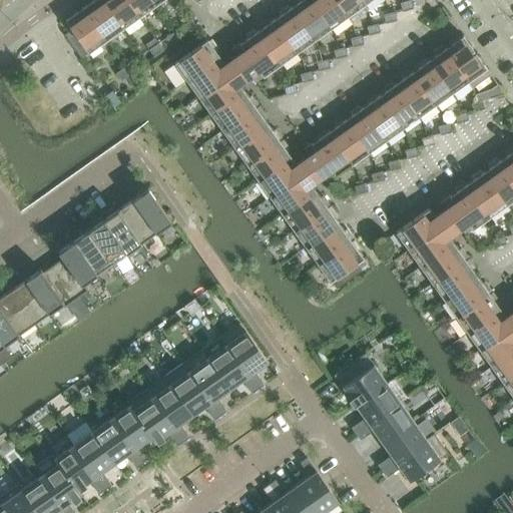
[(83,6),(82,7),(87,14),(100,32),(106,40),(122,28),(117,20),(104,2),(102,0),(84,0),(81,3),(83,6)]
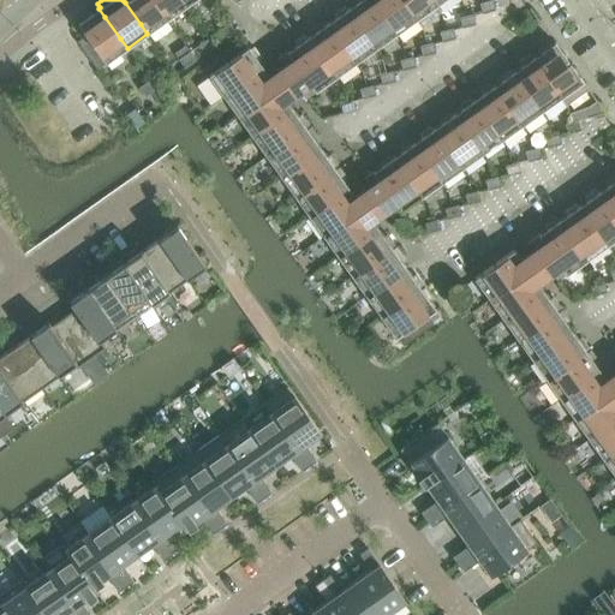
[(123,0),(125,3),(141,24),(147,34),(167,19),(160,10),(153,0),(123,0)]
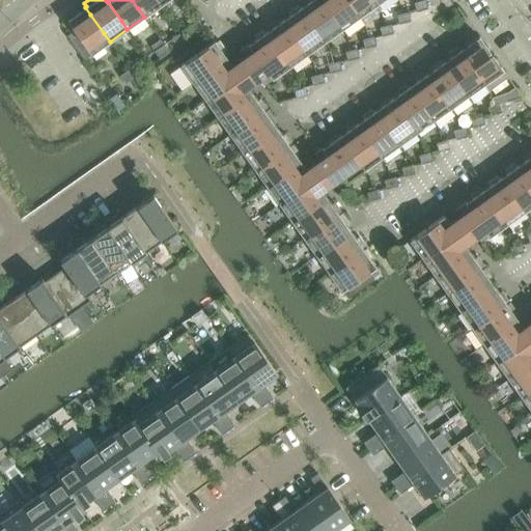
[(132,0),(138,8),(144,17),(161,4),(158,0),(132,0)]
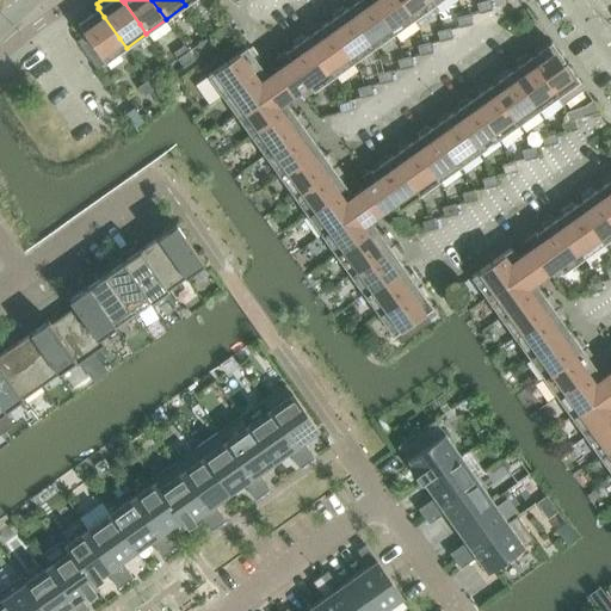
[(352,0),(355,2),(346,8),(352,17),(368,38),(374,48),(394,34),(388,24),(372,2),(370,0),(352,0)]
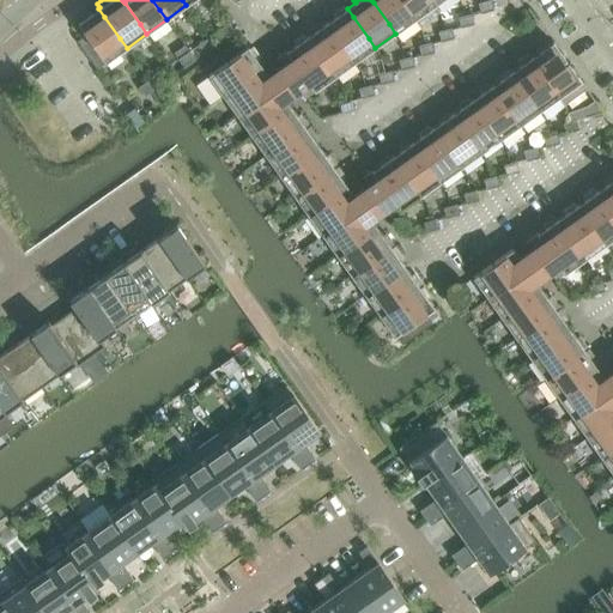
[(371,0),(374,2),(389,24),(395,34),(416,19),(408,10),(401,0),(371,0)]
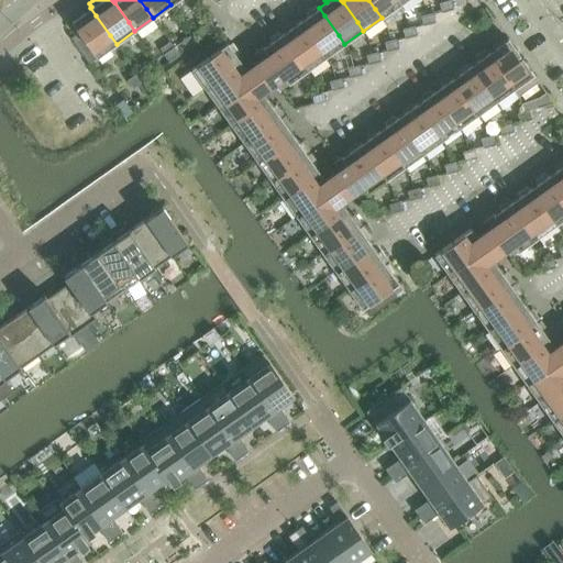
[(368,0),(375,9),(382,18),(399,4),(396,0),(368,0)]
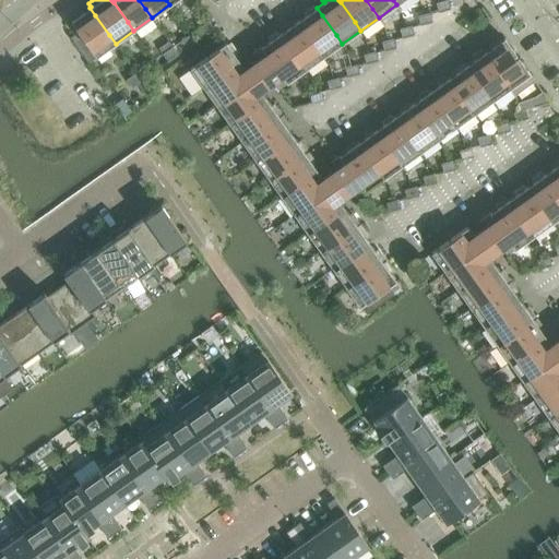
[(451,9),(448,0),(444,0),(436,2),(439,12),(451,9)]
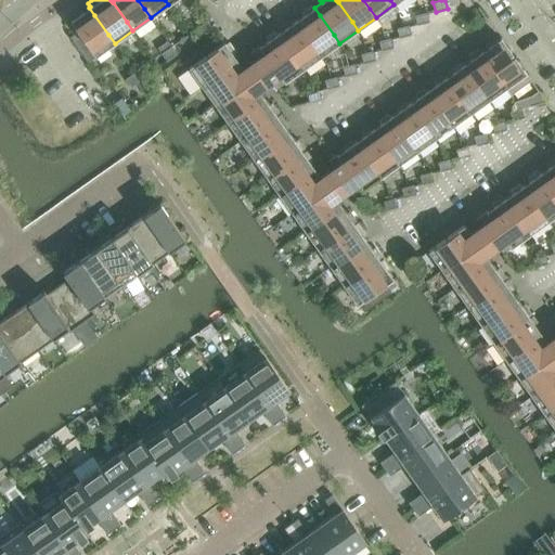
[(304,15),(296,21),(301,27),(315,48),(321,55),(339,43),(334,35),(320,15),(314,8),(313,9),(310,4),(300,12),(304,15)]
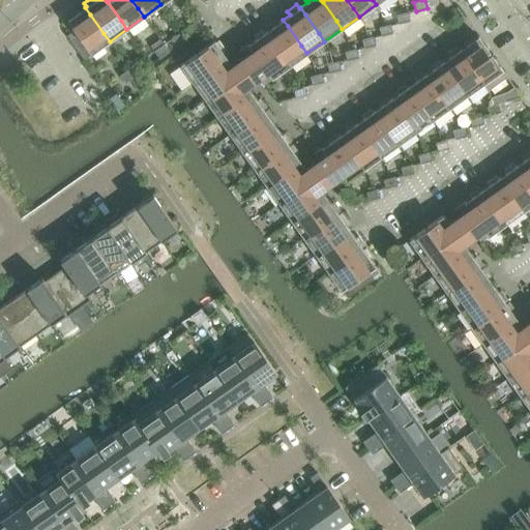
[(75,30),(67,35),(84,59),(91,54),(110,41),(104,33),(90,15),(85,7),(79,12),(76,8),(66,16),(69,19),(67,20),(72,27),(75,30)]
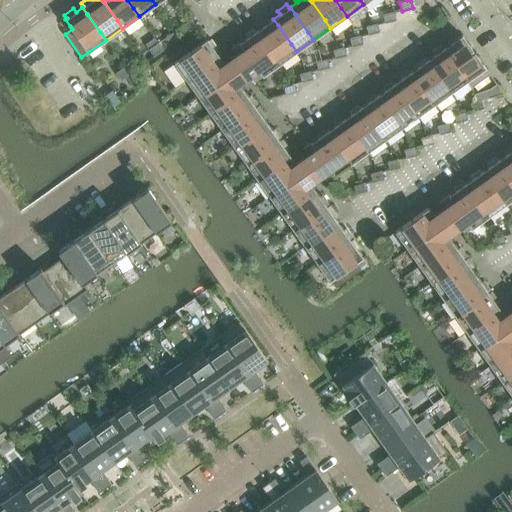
[(394,11),(383,14),(385,23),(396,20),(394,11)]
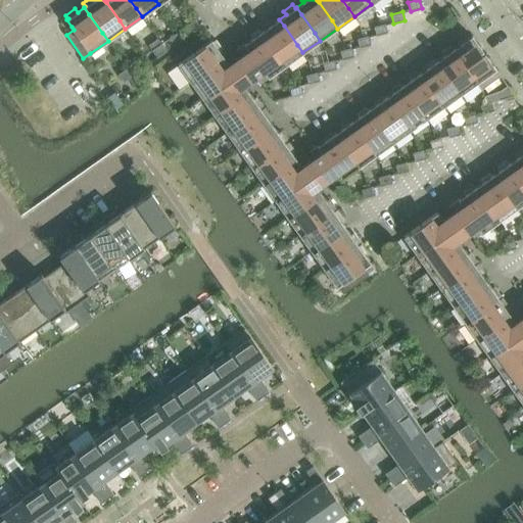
[(276,16),(267,22),(269,27),(263,32),(267,38),(281,57),(286,64),(302,52),(297,45),(284,26),(279,19),(278,19),(276,16)]
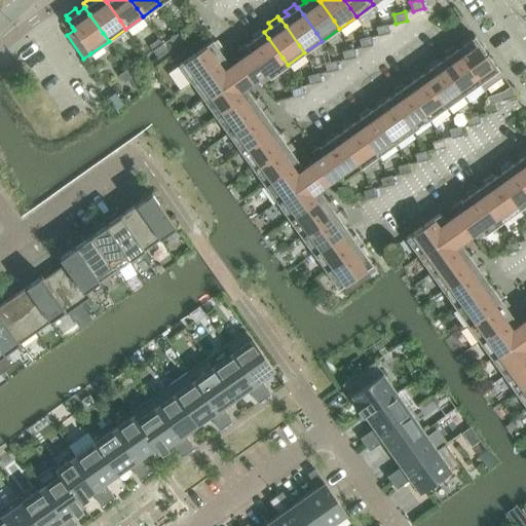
[(196,20),(187,26),(192,34),(201,27),(196,20)]
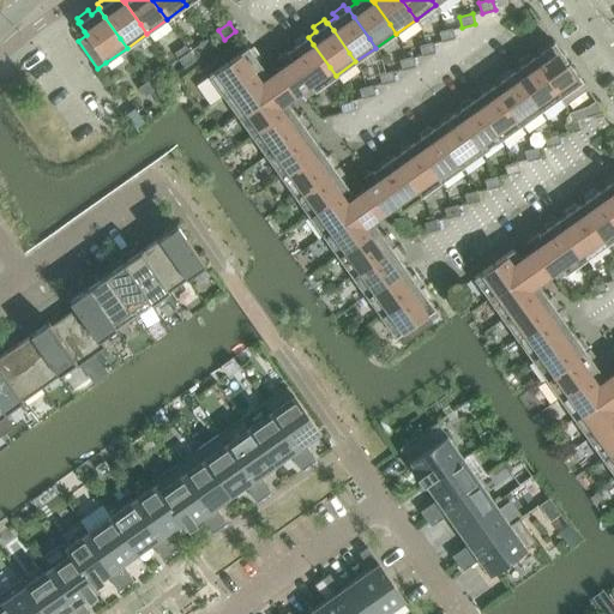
[(452,28),(439,31),(443,42),(455,38),(452,28)]
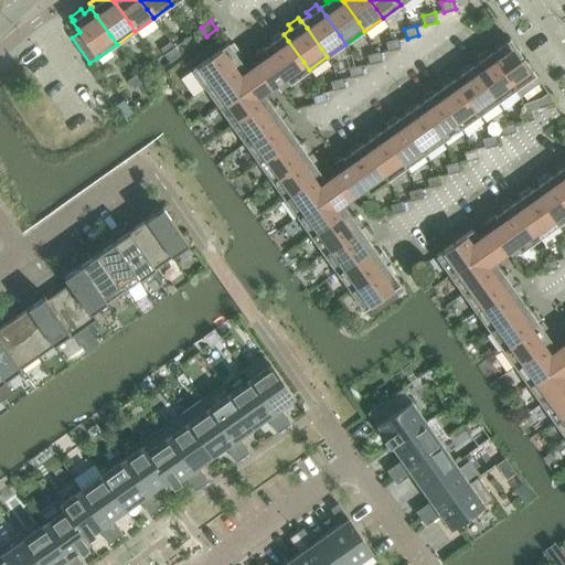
[(269,38),(273,42),(265,46),(270,54),(274,59),(278,65),(281,71),(285,75),(290,83),(309,70),(304,62),(288,41),(284,34),(283,34),(279,31),(269,38)]
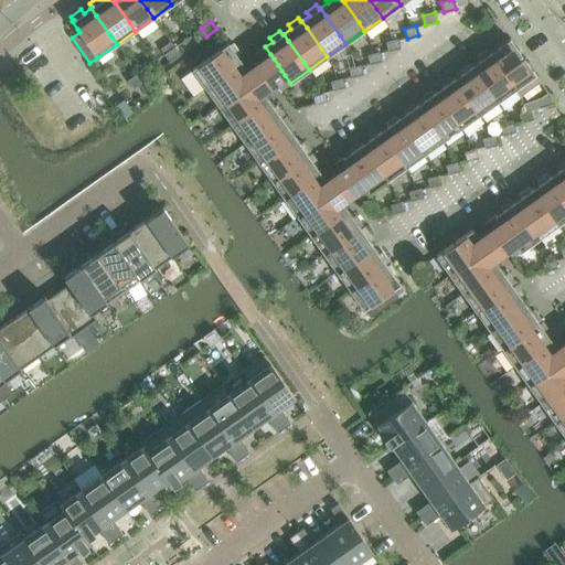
[(199,42),(192,34),(182,41),(189,50),(199,42)]
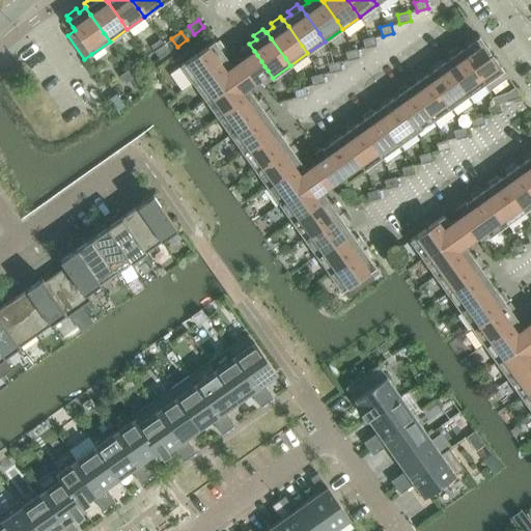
[(480,76),(485,83),(484,84),(488,90),(508,77),(501,66),(498,63),(492,54),(491,53),(479,36),(477,37),(475,34),(466,40),(468,45),(460,50),(467,58),(480,76)]
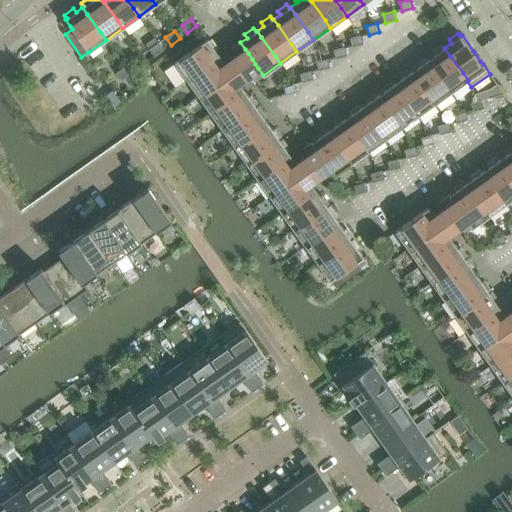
[(360,35),(350,38),(352,47),(363,44),(360,35)]
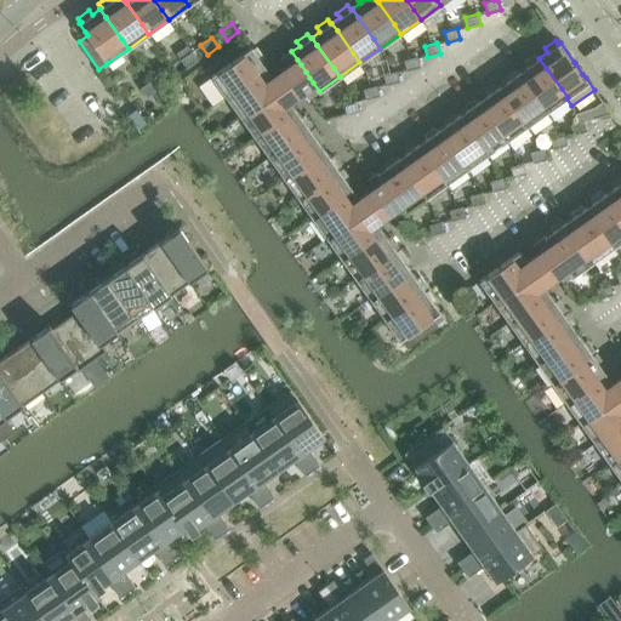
[(266,69),(260,61),(265,58),(257,46),(252,50),(251,47),(243,53),(220,70),(211,77),(227,97),(234,91),(258,74),(266,69)]
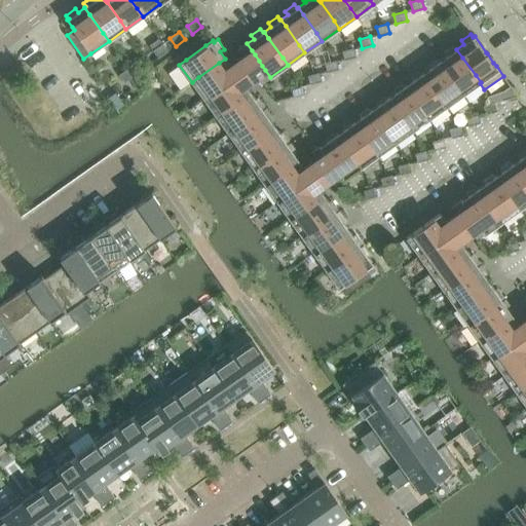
[(238,49),(243,57),(246,61),(255,54),(252,50),(247,43),(238,49)]
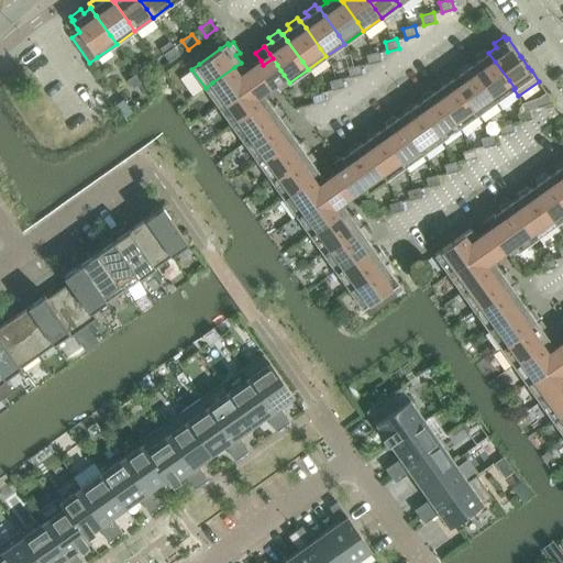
[(179,55),(174,47),(164,54),(169,63),(179,55)]
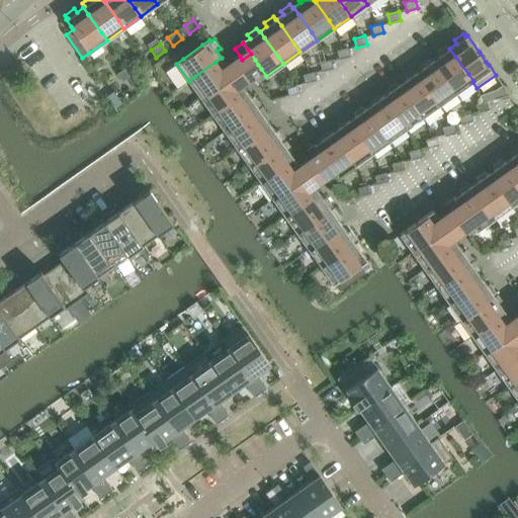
[(437,52),(439,56),(433,60),(438,68),(451,86),(456,93),(472,82),(473,81),(468,74),(455,57),(449,49),(446,46),(437,52)]
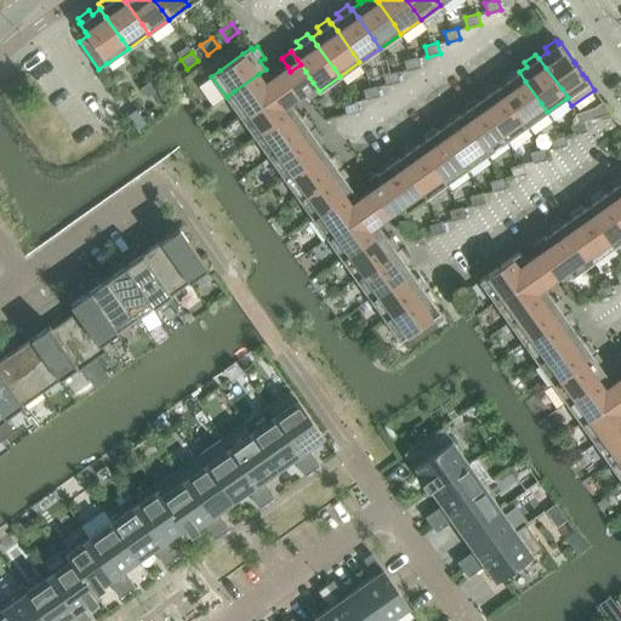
[(420,68),(417,57),(404,61),(406,72),(420,68)]
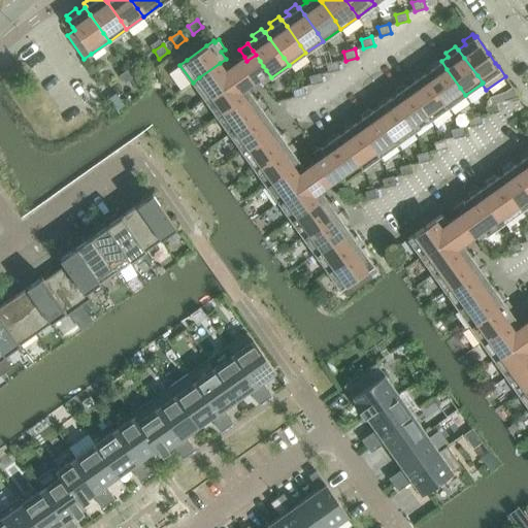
[(244,57),(238,61),(245,70),(260,61),(256,55),(246,61),(244,57)]
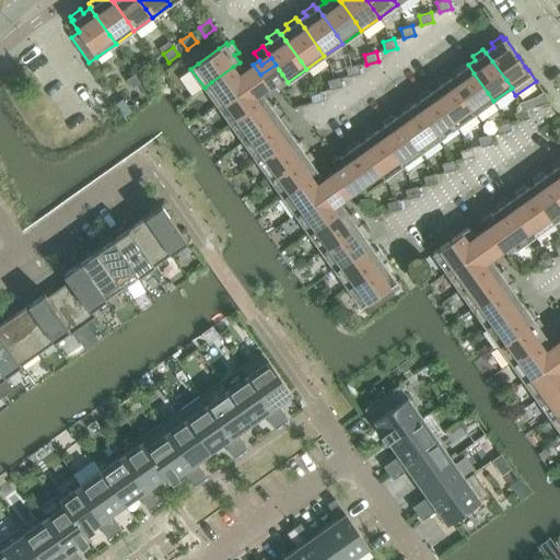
[(154,60),(144,67),(150,76),(161,68),(154,60)]
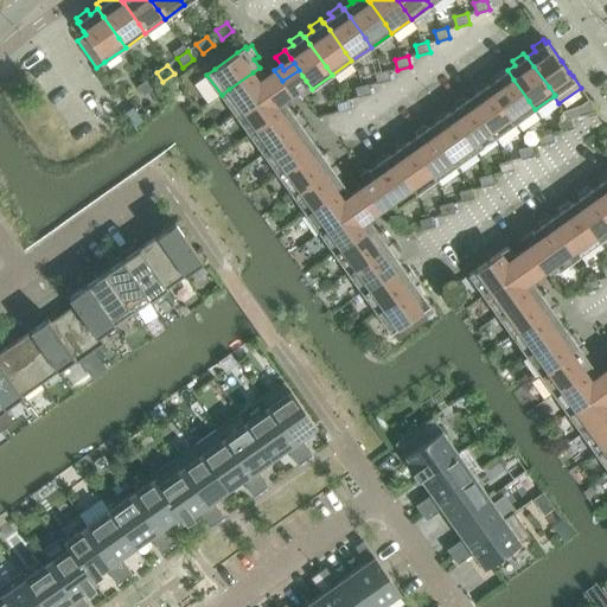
[(496,78),(487,84),(494,94),(509,115),(515,123),(535,109),(529,101),(513,80),(508,70),(506,71),(504,66),(492,75),(496,78)]
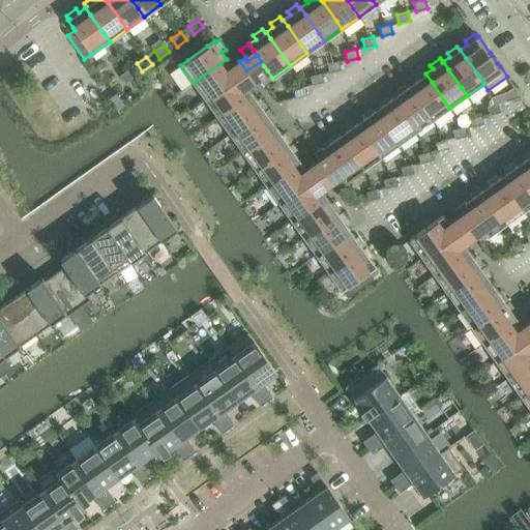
[(239,61),(236,64),(232,66),(227,59),(221,63),(200,78),(194,83),(205,99),(212,95),(232,81),(246,70),(239,61)]
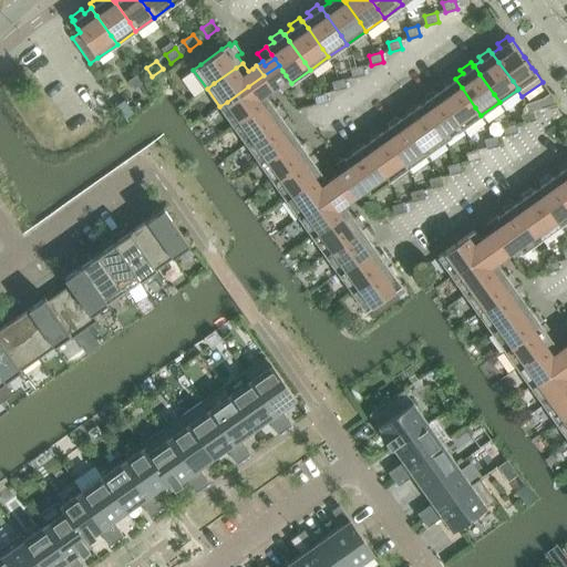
[(274,78),(282,71),(279,65),(264,75),(271,86),(277,82),(274,78)]
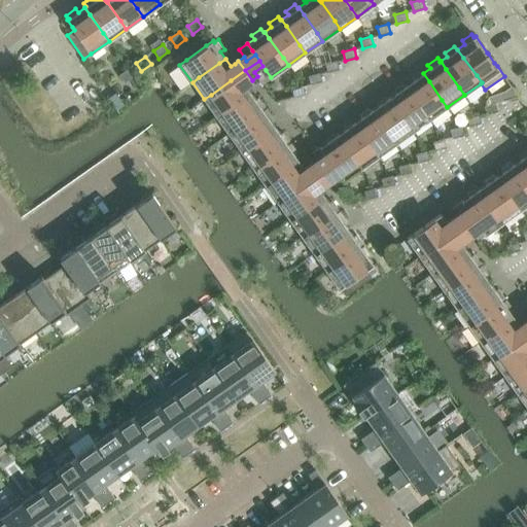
[(339,70),(337,61),(325,64),(328,73),(339,70)]
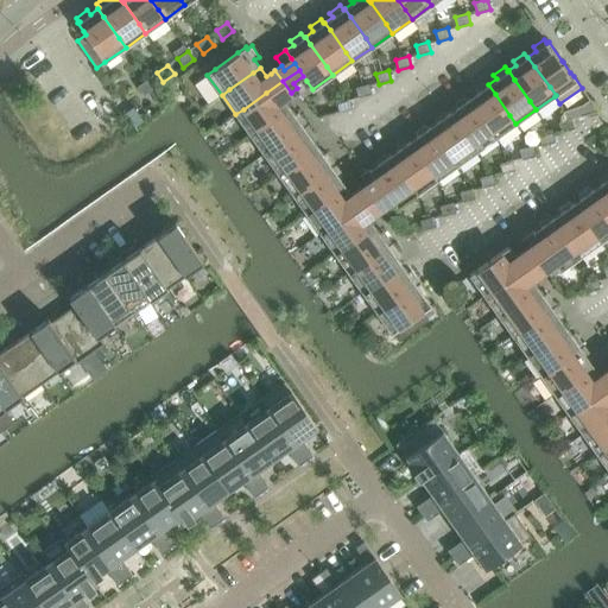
[(297,88),(303,96),(312,89),(306,81),(303,76),(293,83),(297,88)]
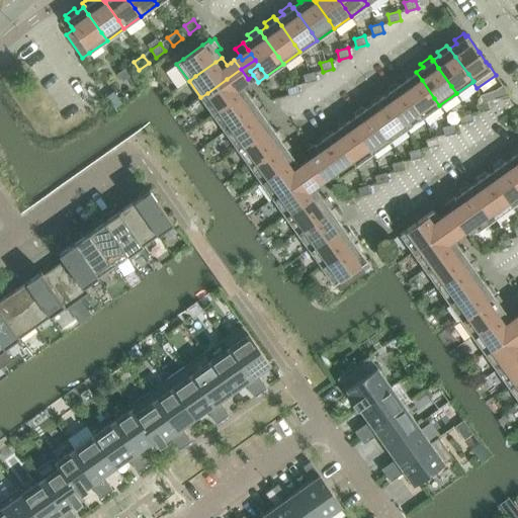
[(126,67),(117,74),(122,81),(132,75),(126,67)]
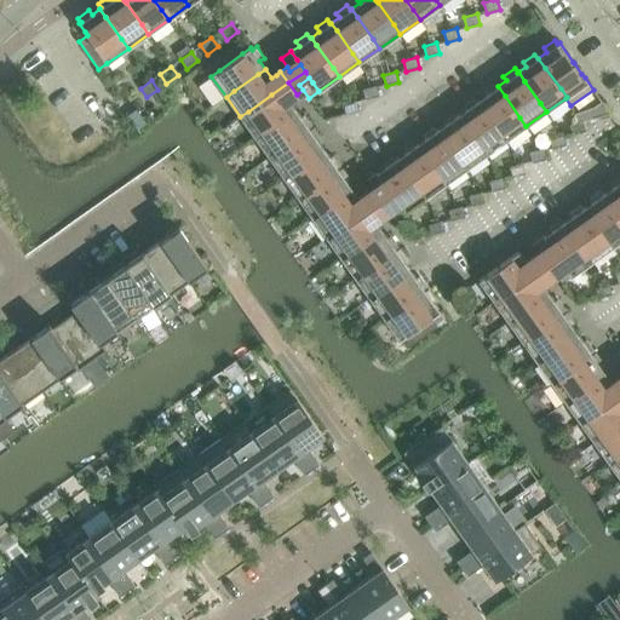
[(288,101),(297,95),(288,82),(271,95),(248,112),(240,116),(254,137),(263,131),(286,114),(294,109),(288,101)]
